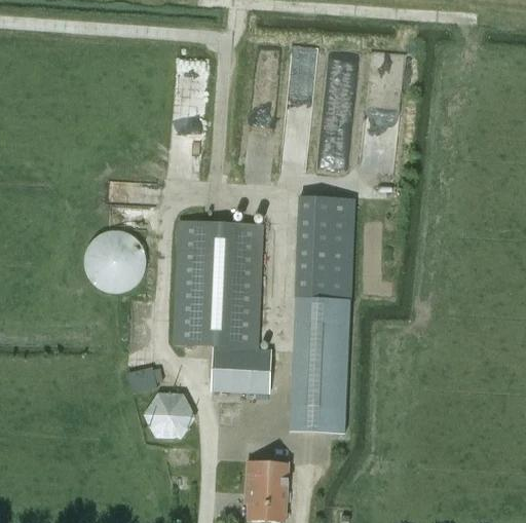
[(299,195),(295,297),(351,299),(355,197),(299,195)]
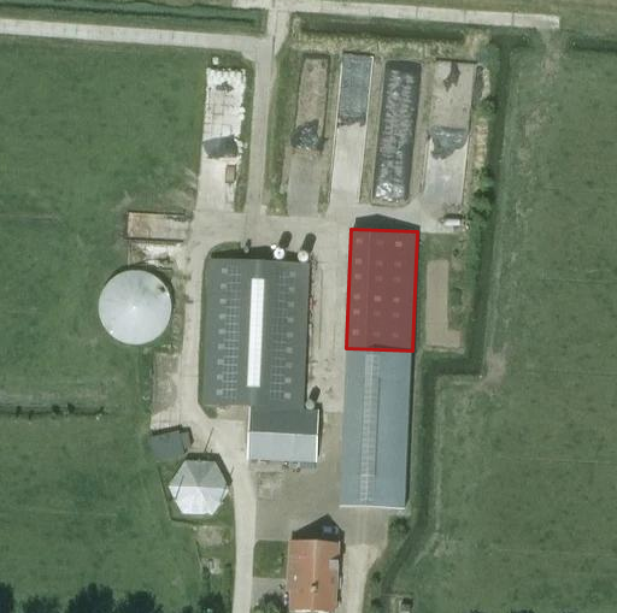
[(247,459),(281,460),(317,461),(319,408),(303,407),(309,261),(210,257),(204,401),(250,404),(247,459)]
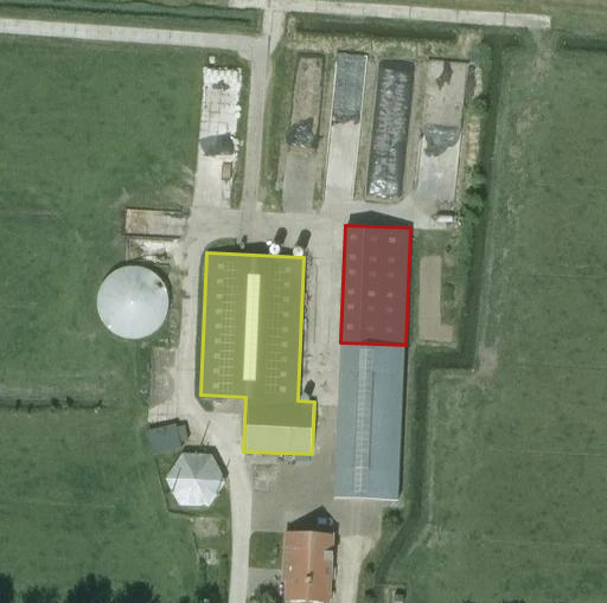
[(97,297),(97,301),(97,305),(97,308),(98,312),(100,315),(101,318),(103,321),(104,324),(107,326),(110,329),(113,331),(115,333),(117,334),(121,335),(125,337),(128,337),(132,338),(135,338),(139,337),(142,337),(146,335),(149,334),(153,332),(155,329),(158,327),(160,325),(163,322),(164,320),(165,318),(166,315),(167,313),(168,310),(168,308),(170,305),(170,302),(170,297),(168,294),(167,290),(167,289),(166,286),(164,283),(163,280),(160,277),(157,274),(154,271),(152,270),(148,269),(147,268),(142,267),(139,265),(135,265),(131,265),(127,265),(122,267),(120,268),(116,269),(114,270),(110,273),(108,275),(106,278),(103,281),(101,284),(100,287),(98,290),(97,294),(97,297)]
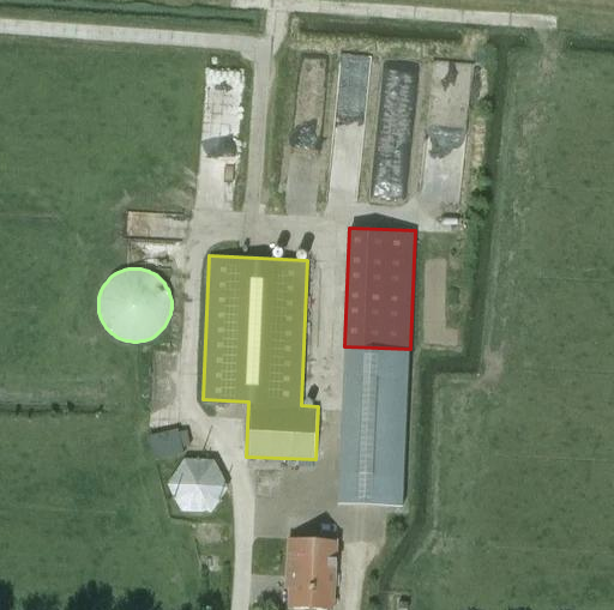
[(410,349),(344,346),(337,502),(403,505),(410,349)]
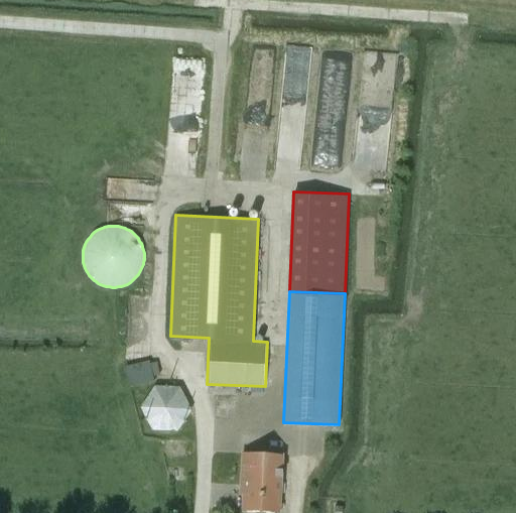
[(149,359),(125,365),(130,386),(154,380),(149,359)]
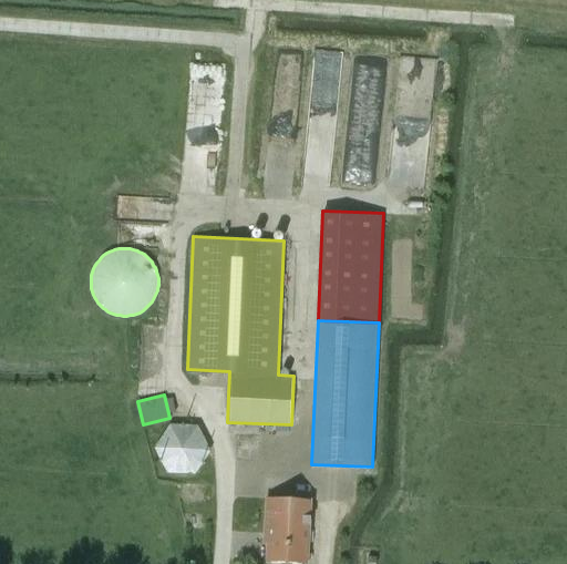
[(200,471),(199,422),(155,423),(156,472),(200,471)]
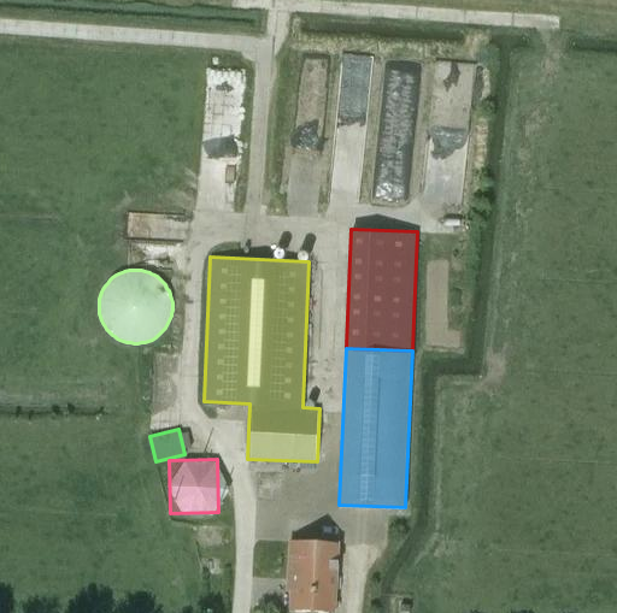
[(291,540),(288,589),(293,589),(292,609),(335,612),(339,542),(291,540)]
